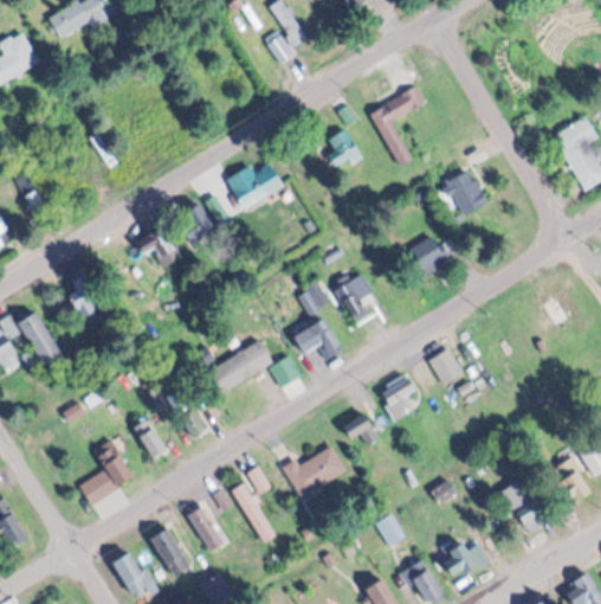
[(56,36),(97,12),(90,0),(72,0),(44,17),(56,36)]
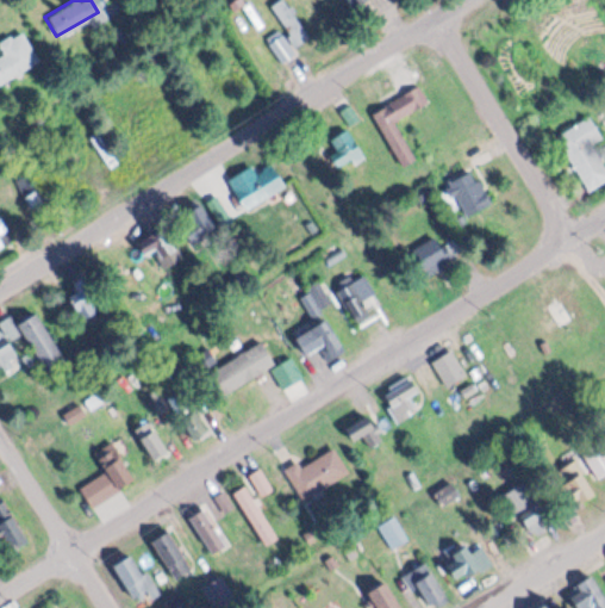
[(266,5),(272,0),(279,0),(301,36),(289,43),(266,5)]
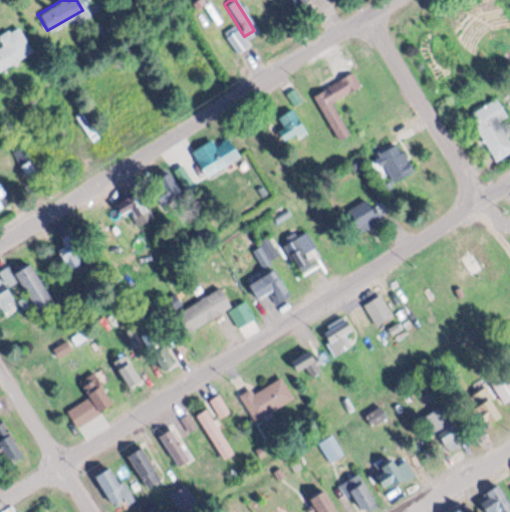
[(330,0),(285,0),(285,1),(308,1),(308,10),(331,10),(330,0)]
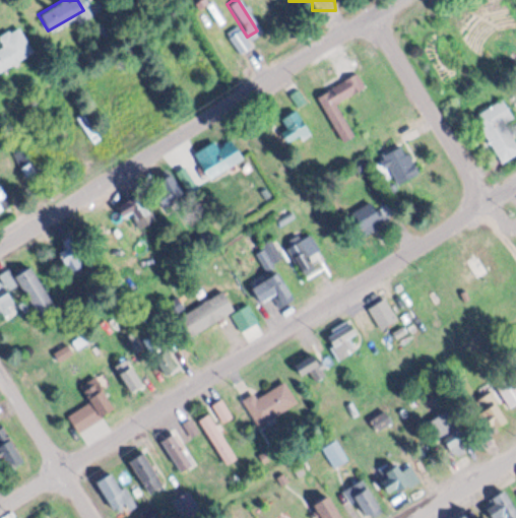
[(222,30),(237,51),(247,45),(233,23),(222,30)]
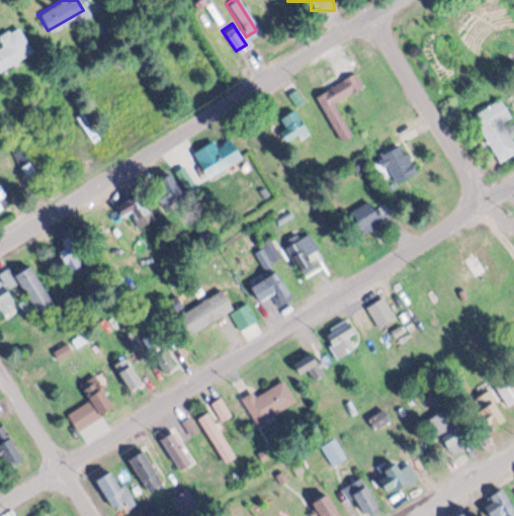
[(0,68),(28,51),(14,26),(0,34),(0,68)]
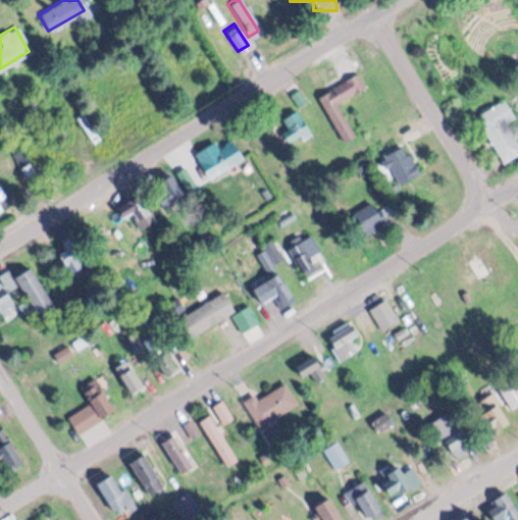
[(354,136),(337,106),(366,89),(358,74),(317,98),(343,143),(354,136)]
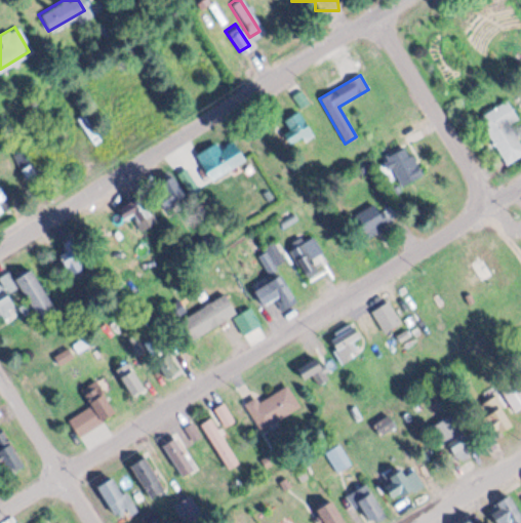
[(292,98),(303,91),(312,104),(302,111),(292,98)]
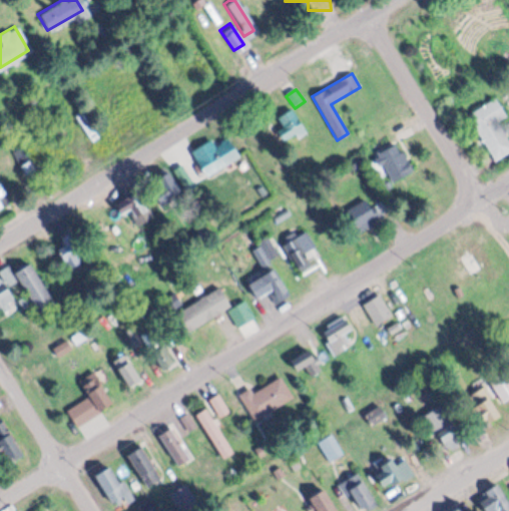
[(508,152),(508,140),(498,123),(507,118),(496,99),(467,116),(494,161),(508,152)]
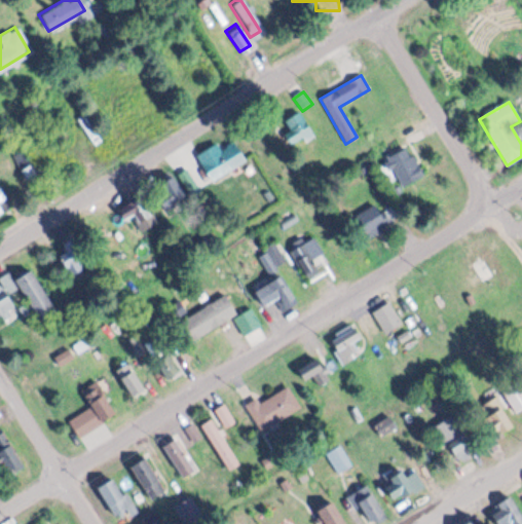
[(284,121),(297,114),(310,135),(289,149),(281,137),(290,132),(284,121)]
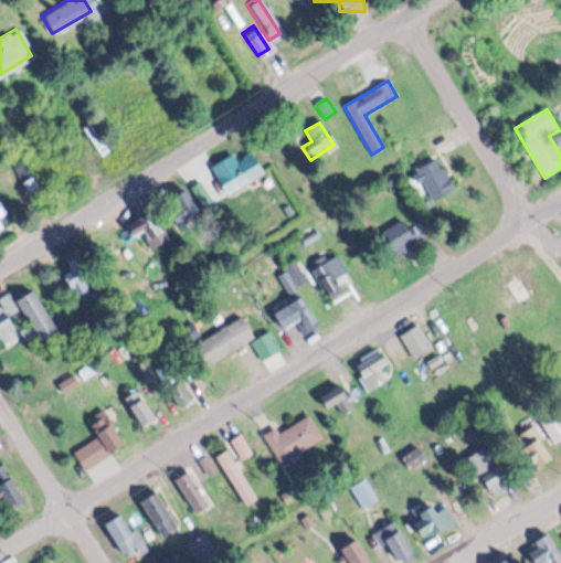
[(103,135),(93,139),(103,158),(113,153),(103,135)]
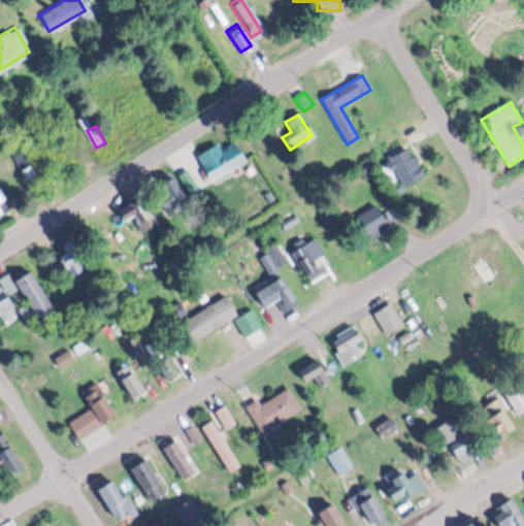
[(207,181),(194,157),(218,143),(224,154),(236,146),(243,160),(207,181)]
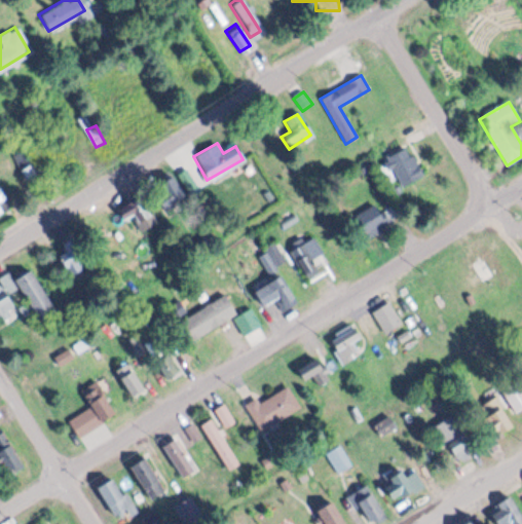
[(385,157),(404,148),(418,177),(400,186),(385,157)]
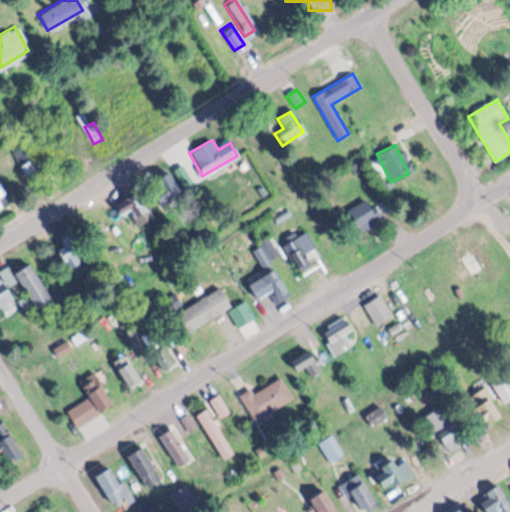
[(152,186),(168,177),(178,195),(162,204),(152,186)]
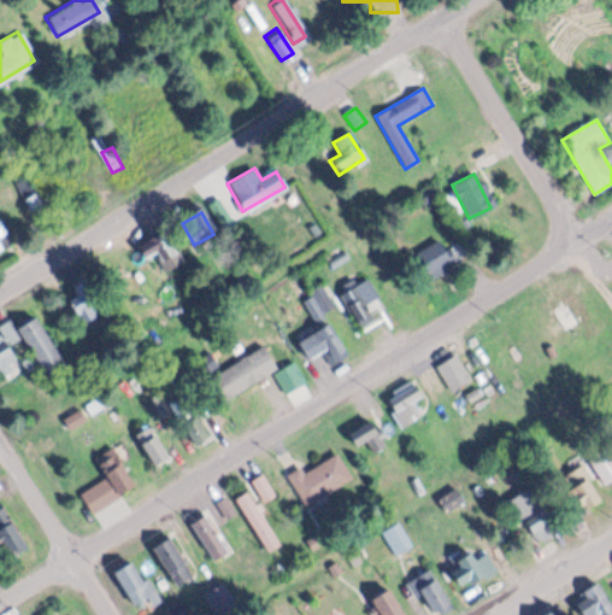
[(137,241),(162,227),(181,258),(166,268),(159,256),(149,262),(137,241)]
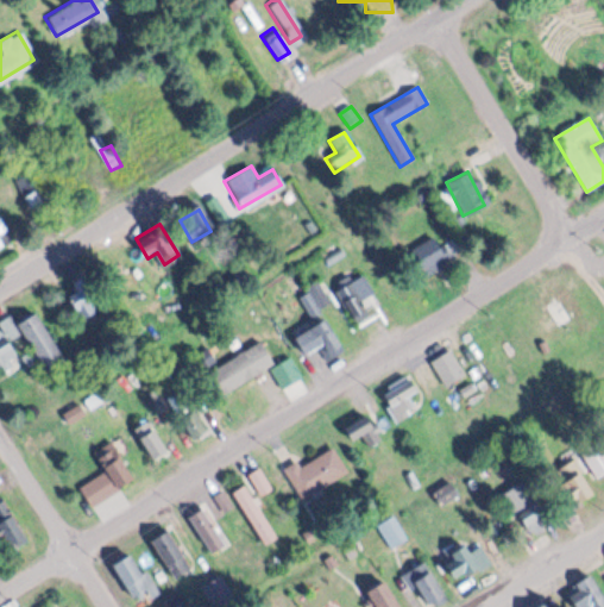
[(410,254),(435,239),(448,262),(423,276),(410,254)]
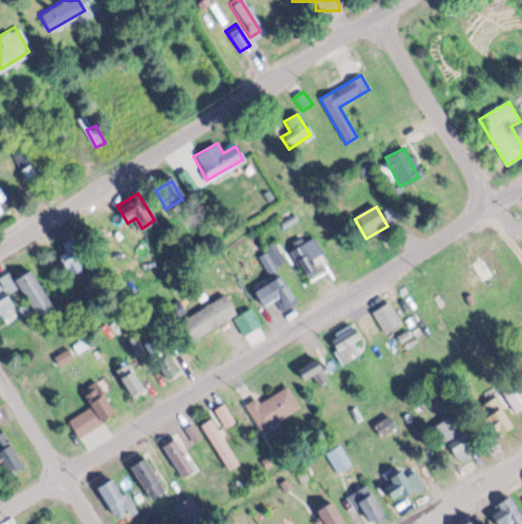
[(304,274),(325,263),(312,239),(292,251),(304,274)]
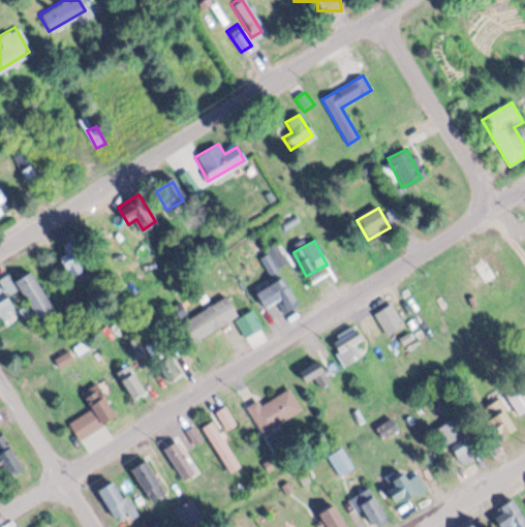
[(61,262),(72,280),(88,270),(76,252),(61,262)]
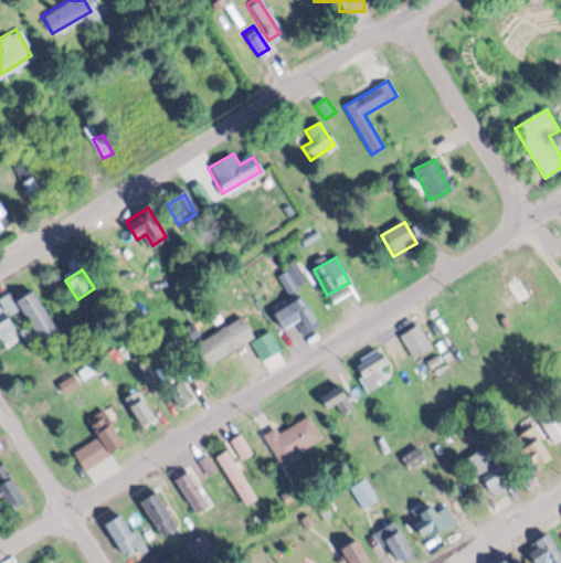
[(18,303),(34,293),(59,332),(42,342),(18,303)]
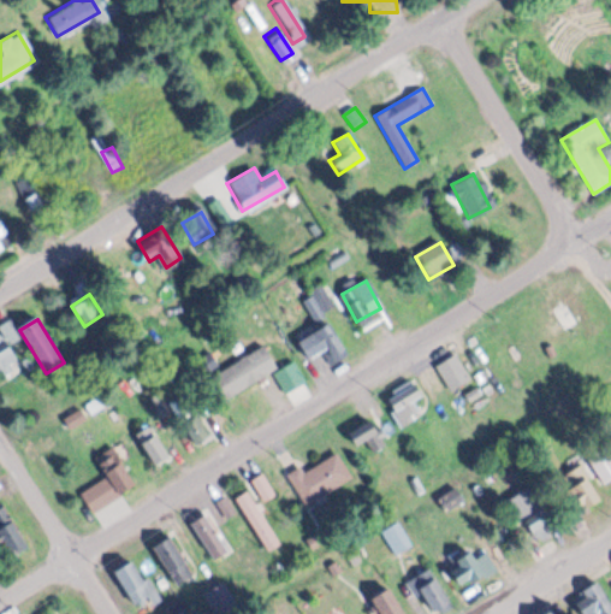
[(294,340),(325,319),(346,350),(332,360),(326,349),(308,361),(294,340)]
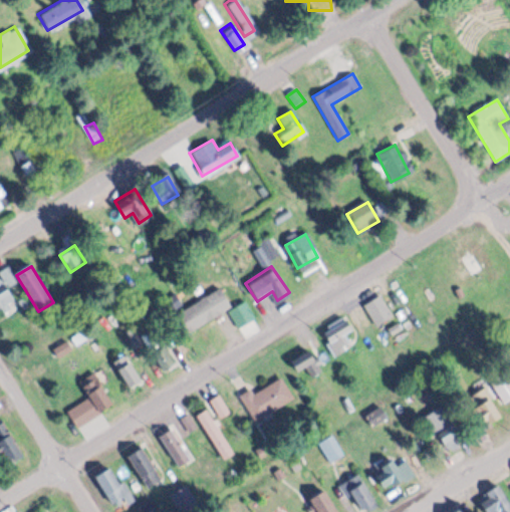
[(10,287),(20,282),(16,275),(11,267),(2,273),(10,287)]
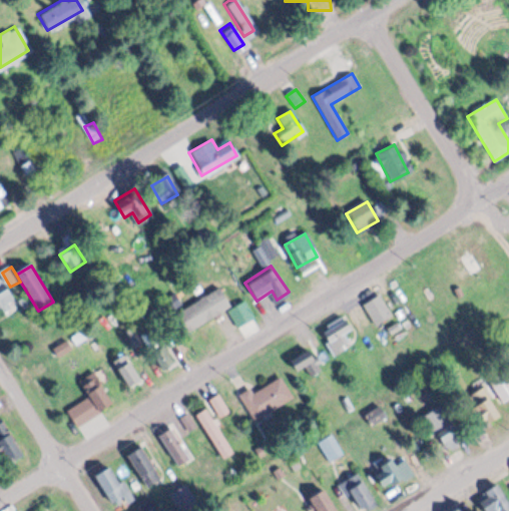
[(121,277),(126,290),(141,284),(136,271),(121,277)]
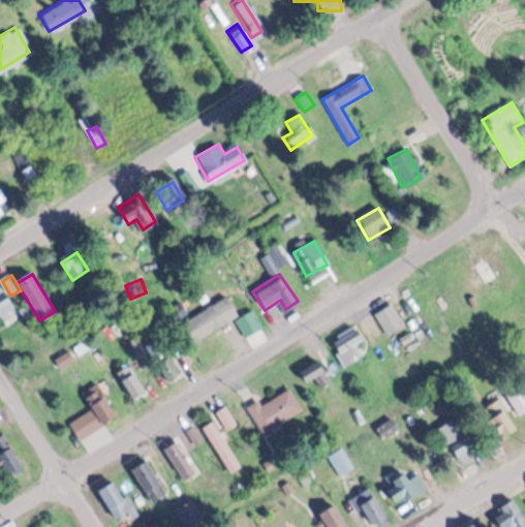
[(0,314),(5,322),(22,311),(10,296),(5,286),(0,289),(0,314)]
